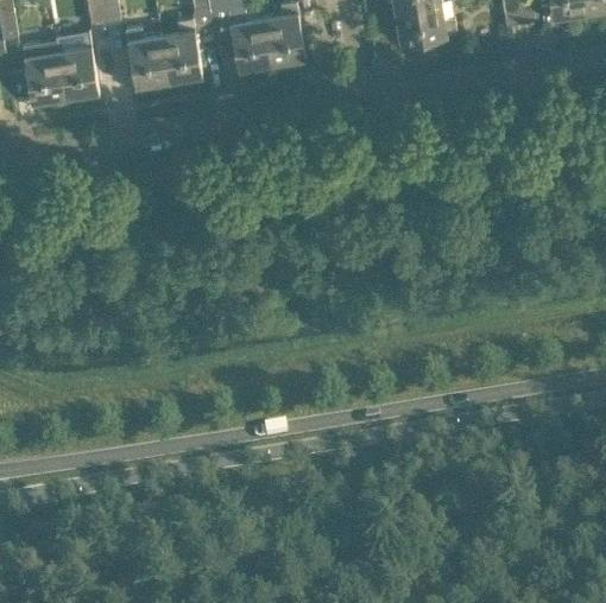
[(1,39),(17,37),(10,0),(0,0),(0,33),(1,39)]
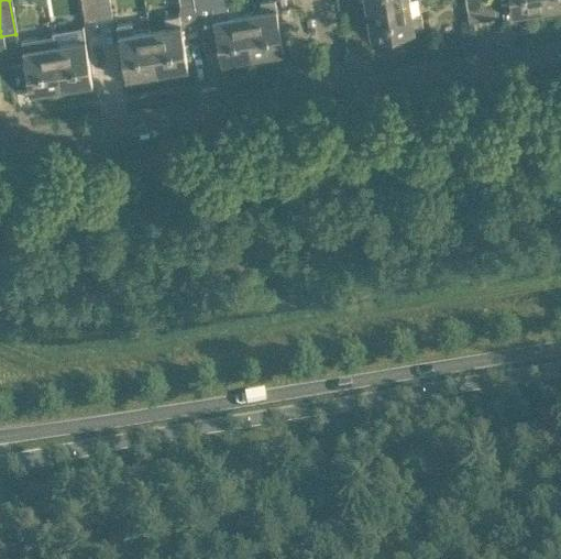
[(78,0),(83,23),(96,21),(91,0),(78,0)]
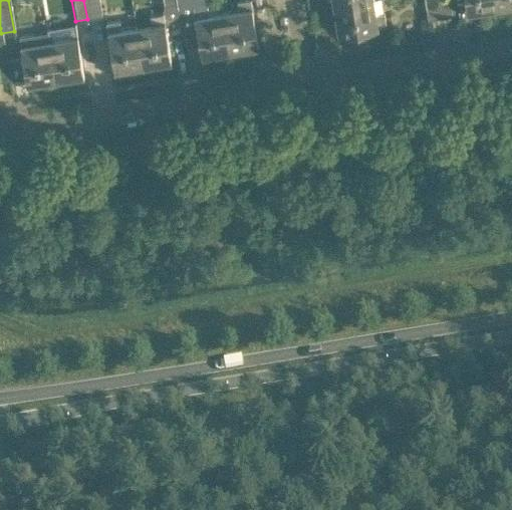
[(83,0),(87,19),(100,17),(97,0),(83,0)]
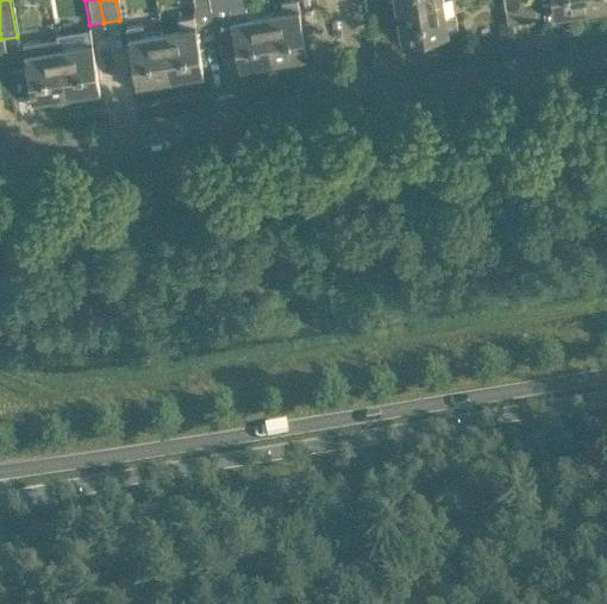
[(206,0),(207,5),(213,39),(231,36),(237,70),(238,70),(238,69),(270,63),(263,19),(244,21),(242,5),(237,0),(206,0)]
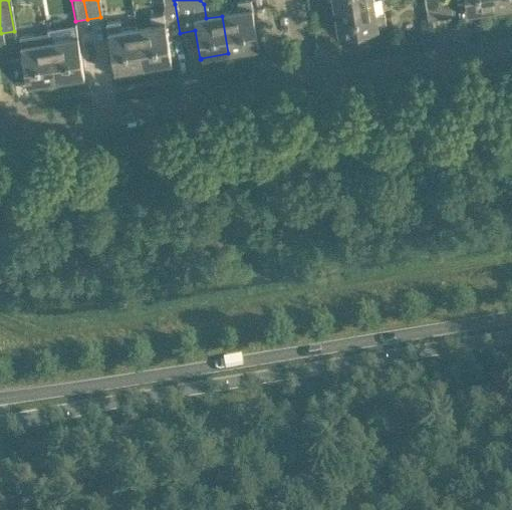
[(423,0),(427,22),(451,18),(448,0),(423,0)]
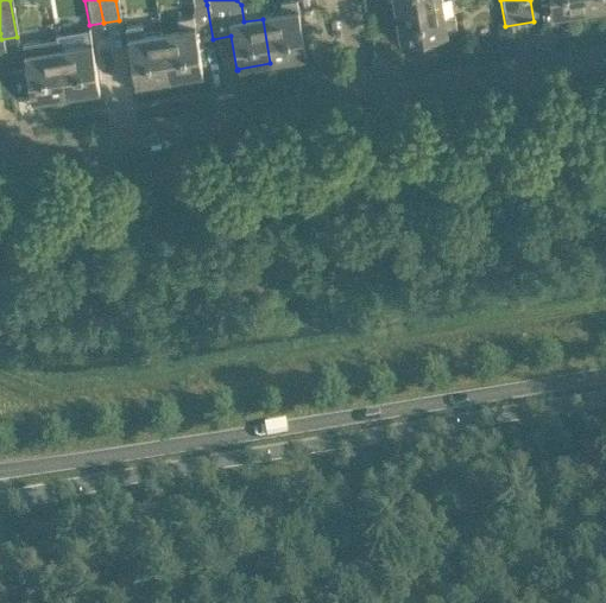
[(548,0),(551,18),(553,18),(553,17),(585,12),(582,0),(548,0)]
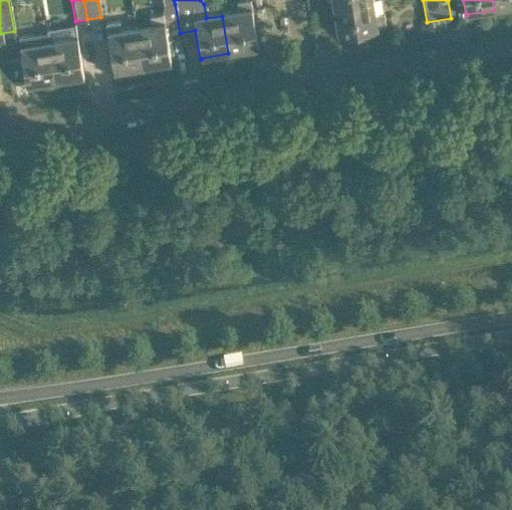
[(511,0),(492,0),(494,10),(503,8),(503,12),(511,10),(511,0)]
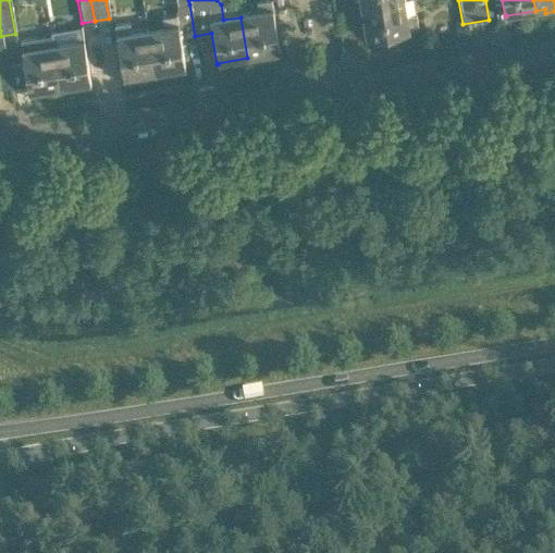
[(279,54),(270,1),(256,3),(257,14),(241,17),(247,58),(276,53),(278,54),(279,54)]
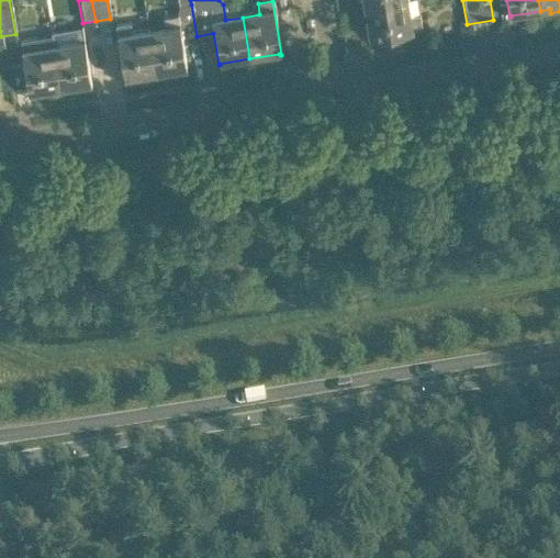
[(410,18),(407,1),(364,9),(369,38),(367,38),(367,40),(421,32),(418,17),(410,18)]
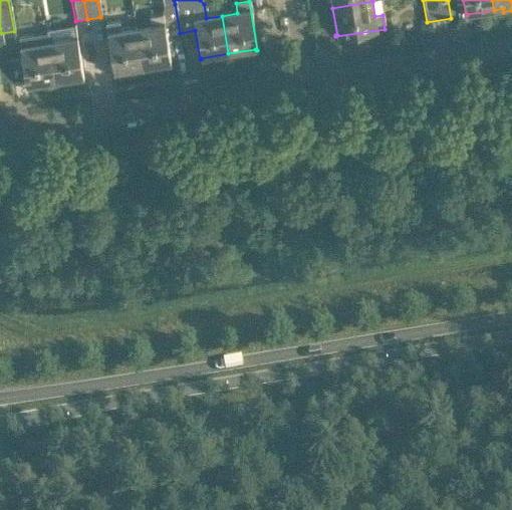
[(170,64),(167,44),(163,16),(149,18),(150,28),(135,30),(141,67),(169,63),(169,64),(170,64)]
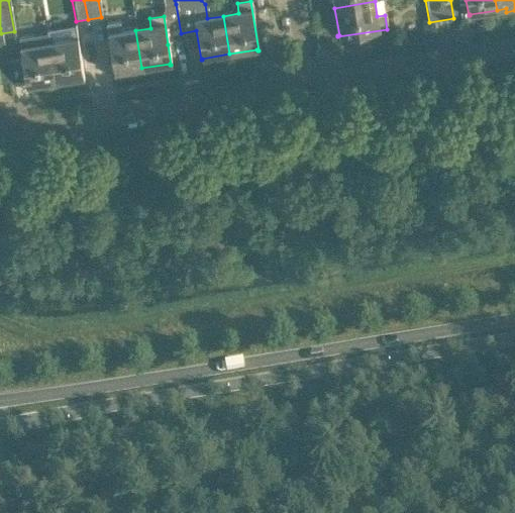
[(118,23),(106,25),(108,45),(109,50),(114,78),(134,75),(134,73),(133,70),(141,68),(135,30),(120,32),(118,23)]
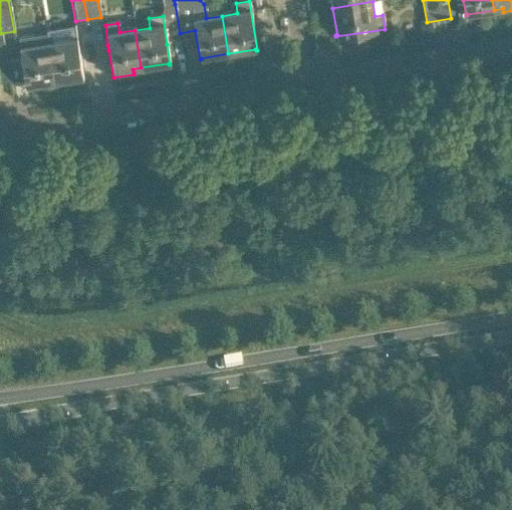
[(74,27),(45,31),(46,34),(47,44),(53,82),(81,77),(81,78),(82,78),(79,58),(74,27)]
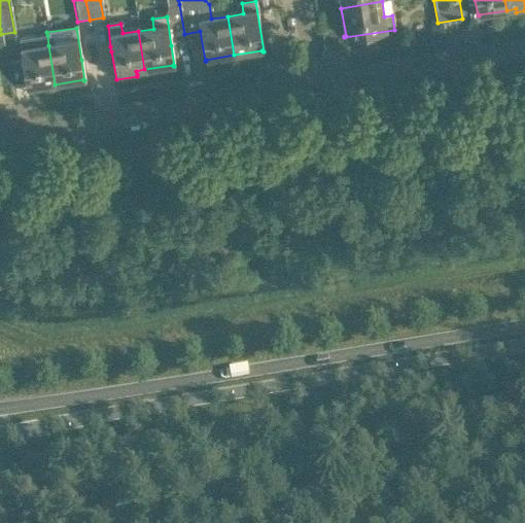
[(31,38),(18,40),(20,50),(22,61),(22,67),(23,70),(26,90),(27,90),(28,93),(46,90),(46,85),(55,84),(48,45),(47,35),(31,38)]
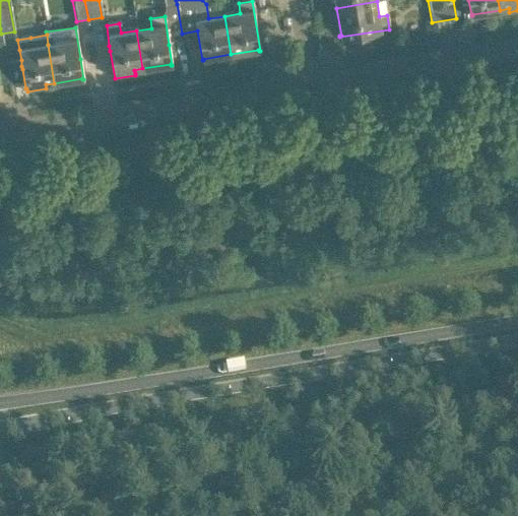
[(0,84),(9,82),(3,47),(0,48),(0,84)]
